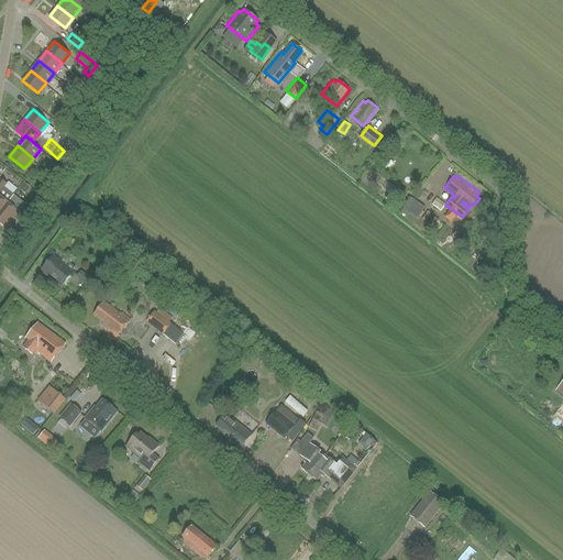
[(1,177),(0,178),(0,209),(8,200),(14,193),(13,191),(17,188),(8,180),(7,182),(1,177)]
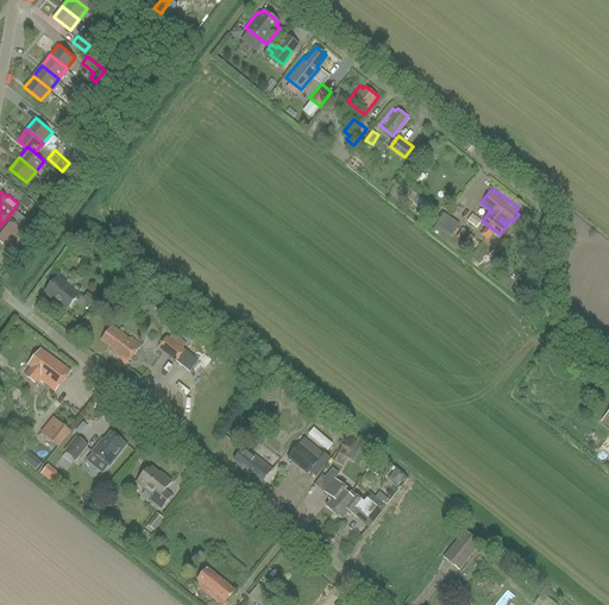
[(27,206),(32,200),(26,195),(22,201),(27,206)]
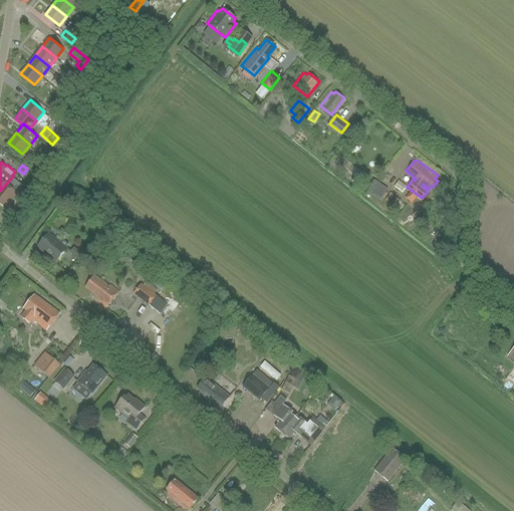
[(402,191),(407,185),(393,174),(388,180),(402,191)]
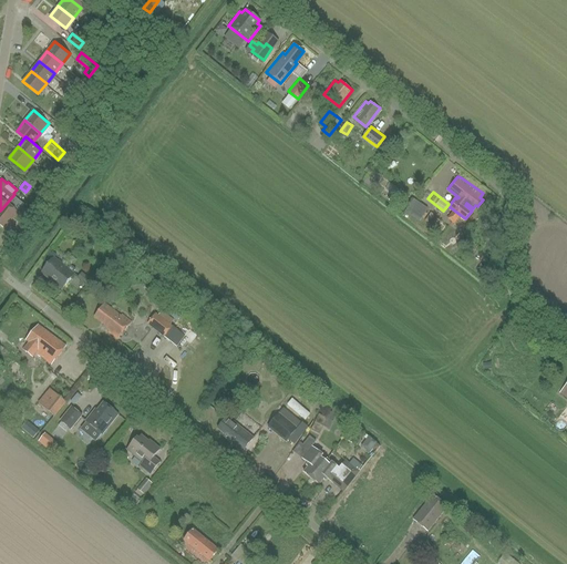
[(421,217),(430,206),(415,196),(406,207),(421,217)]
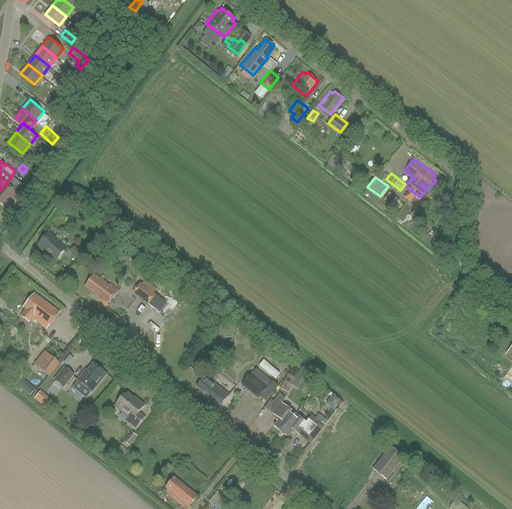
[(7,182),(0,190),(0,200),(4,204),(12,195),(16,199),(25,188),(20,184),(16,189),(7,182)]
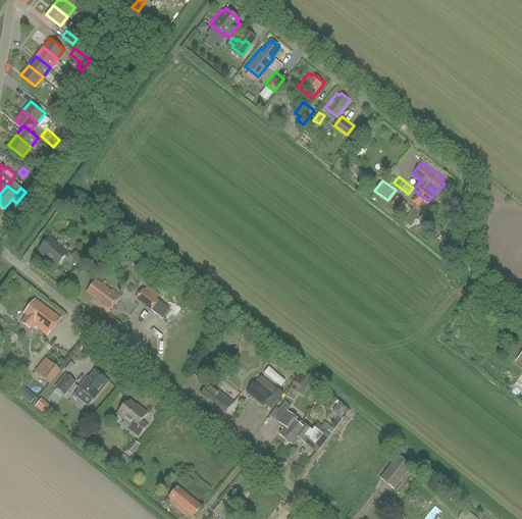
[(39,190),(34,186),(25,195),(32,199),(39,190)]
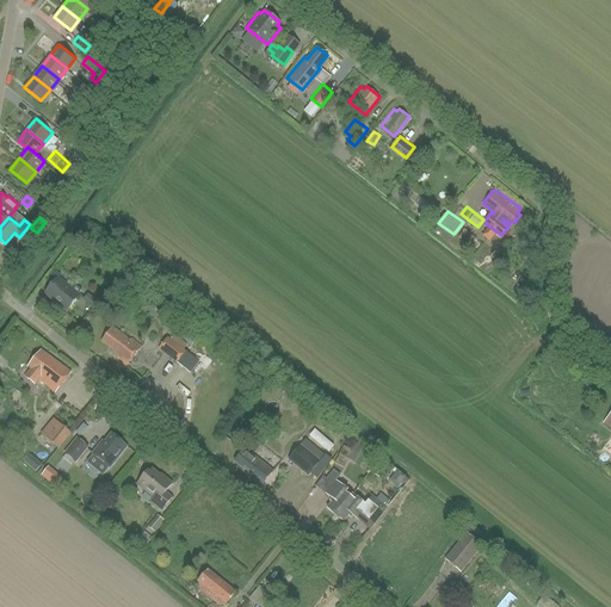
[(68,309),(80,293),(57,274),(45,289),(68,309)]
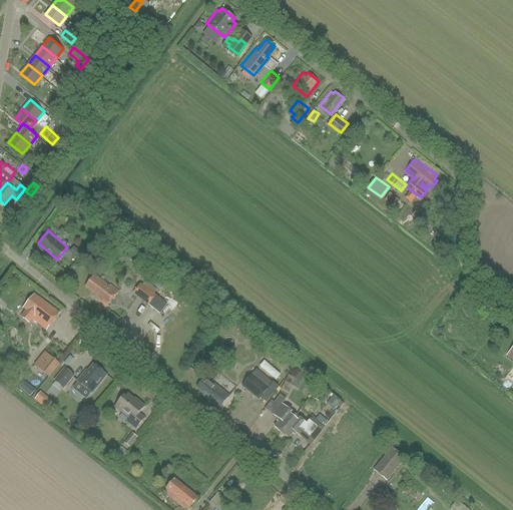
[(77,255),(81,250),(74,244),(70,249),(77,255)]
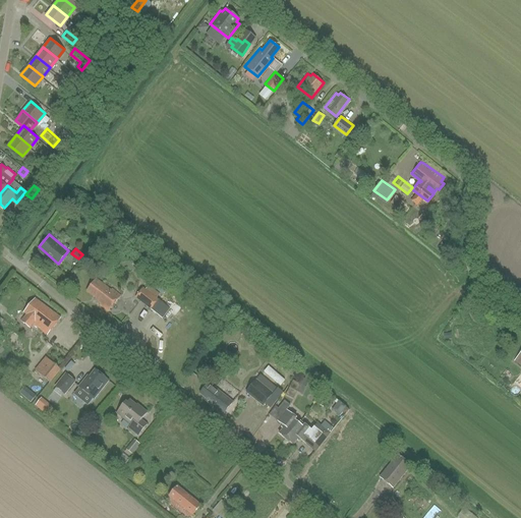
[(96,277),(85,290),(95,297),(94,298),(100,302),(99,304),(107,310),(120,294),(112,287),(111,289),(96,277)]
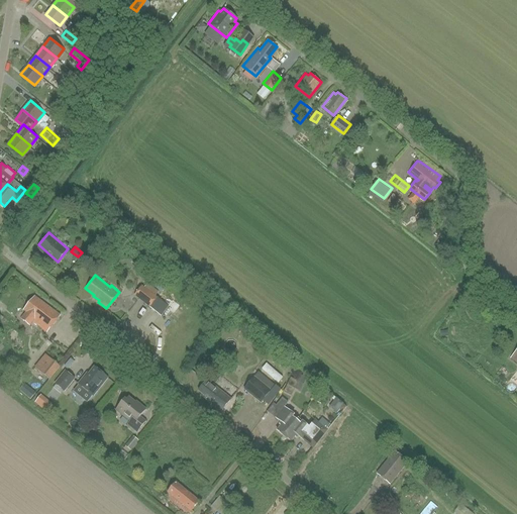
[(134,293),(150,306),(158,311),(165,301),(159,296),(156,294),(159,290),(147,281),(144,285),(142,284),(134,293)]
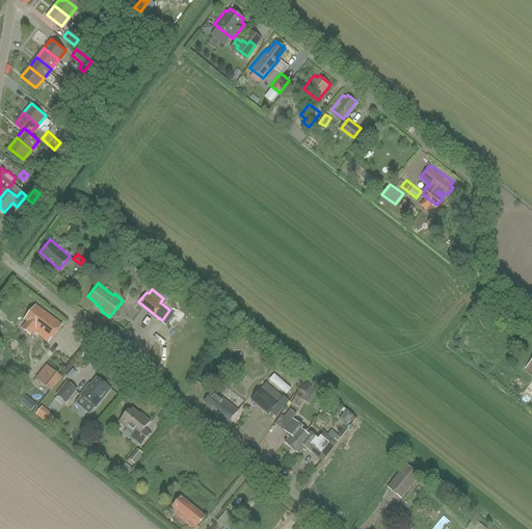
[(47,339),(60,322),(34,301),(23,316),(26,318),(21,325),(30,332),(33,327),(47,339)]
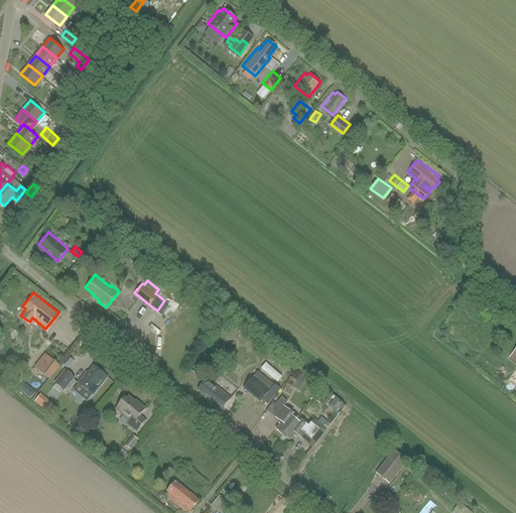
[(35,364),(49,376),(59,363),(45,352),(35,364)]
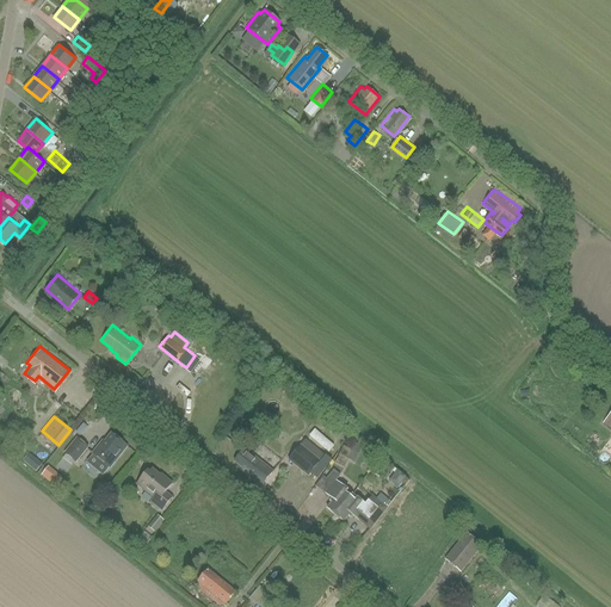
[(92,451),(110,465),(128,444),(111,431),(103,443),(100,440),(92,451)]
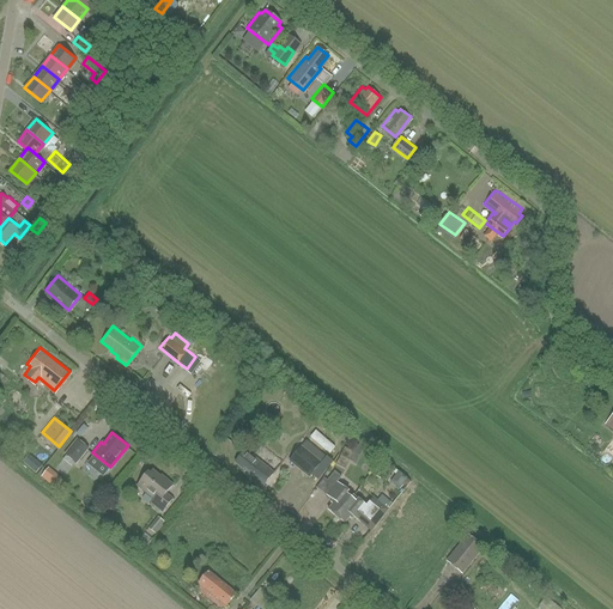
[(78,437),(66,452),(67,454),(64,457),(73,464),(76,461),(78,462),(90,446),(78,437)]
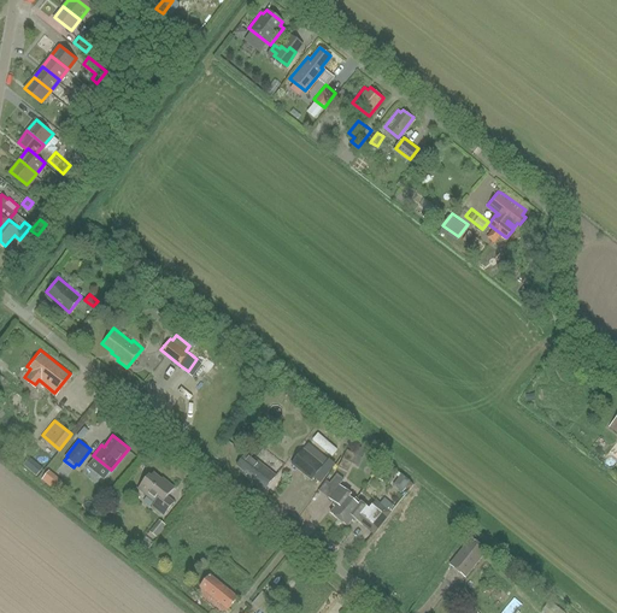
[(351,451),(352,452),(350,455),(359,460),(362,457),(365,448),(354,443),(351,451)]
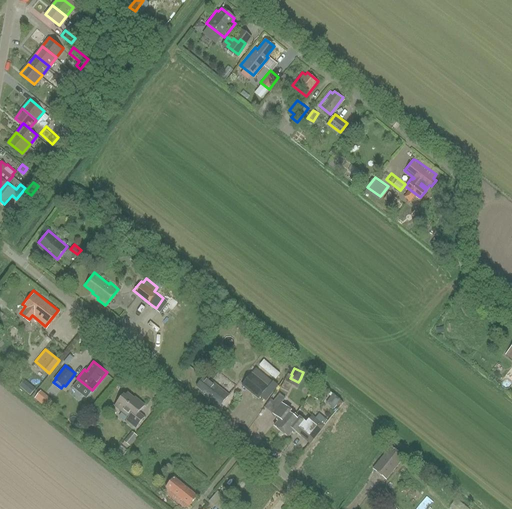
[(251,372),(241,384),(258,398),(268,386),(251,372)]
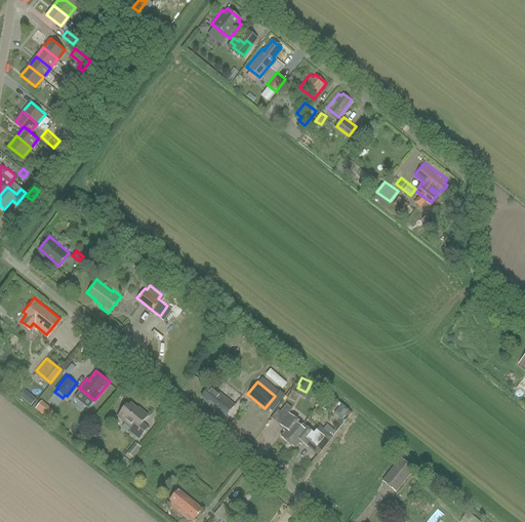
[(225,416),(234,404),(216,390),(215,392),(209,387),(202,396),(208,401),(206,403),(225,416)]
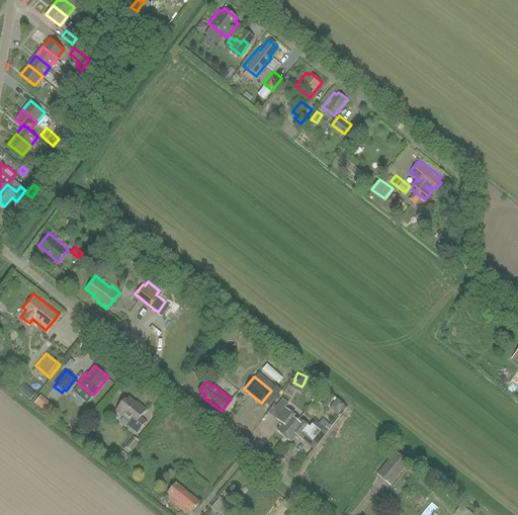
[(140,403),(139,404),(130,396),(124,402),(122,401),(116,409),(122,414),(124,412),(132,418),(128,423),(138,430),(146,419),(141,415),(147,408),(140,403)]
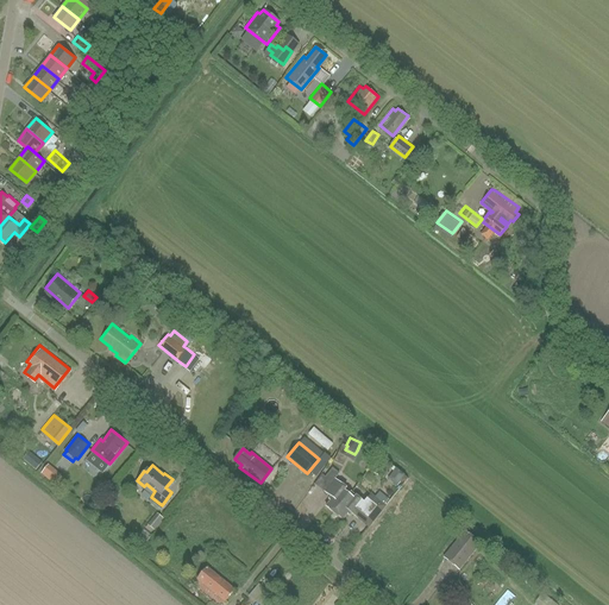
[(334,514),(351,492),(334,478),(338,473),(332,467),(325,477),(332,481),(324,491),(332,498),(326,506),(334,514)]
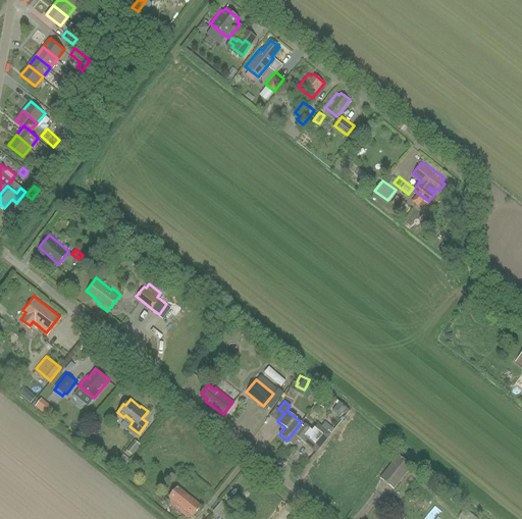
[(303,421),(301,422),(286,440),(294,446),(299,439),(300,440),(302,438),(317,451),(331,432),(329,430),(333,426),(325,420),(322,424),(319,421),(313,429),(303,421)]
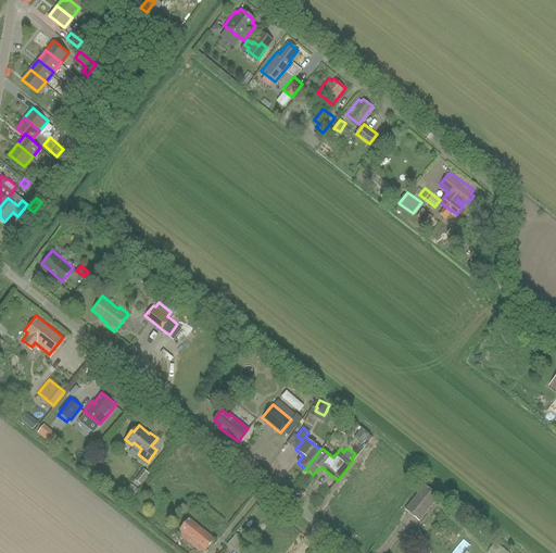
[(150,472),(144,467),(135,477),(141,482),(148,475),(150,472)]
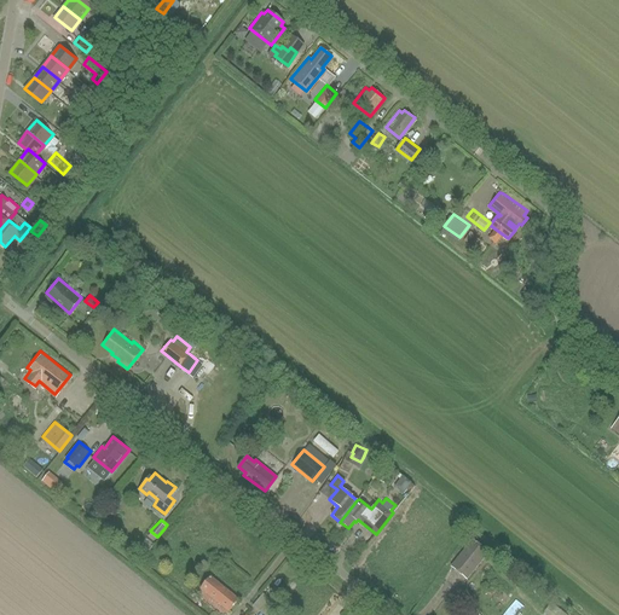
[(473,538),(451,564),(468,579),(490,551),(473,538)]
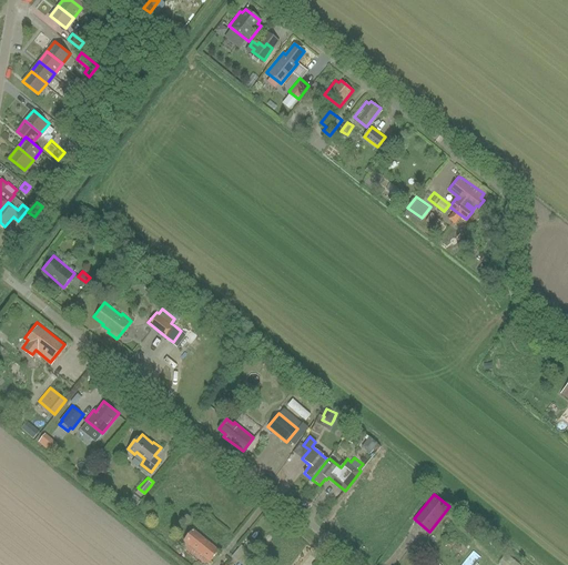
[(209,560),(219,548),(193,527),(183,538),(209,560)]
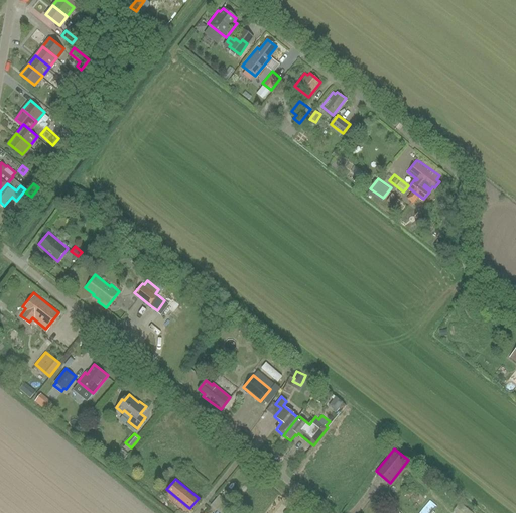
[(221,511),(229,500),(220,493),(212,504),(221,511)]
